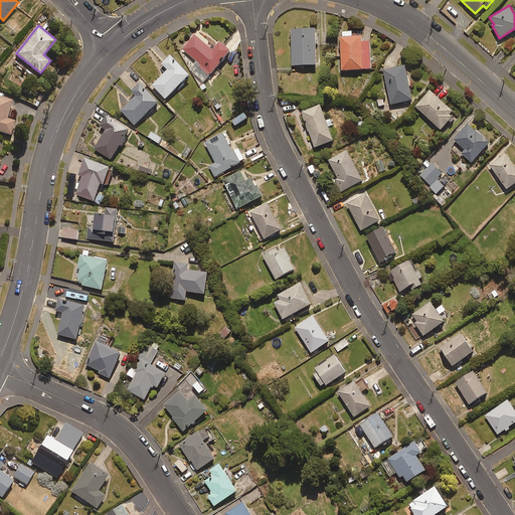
[(316,64),(315,28),(292,28),(292,64),(316,64)]
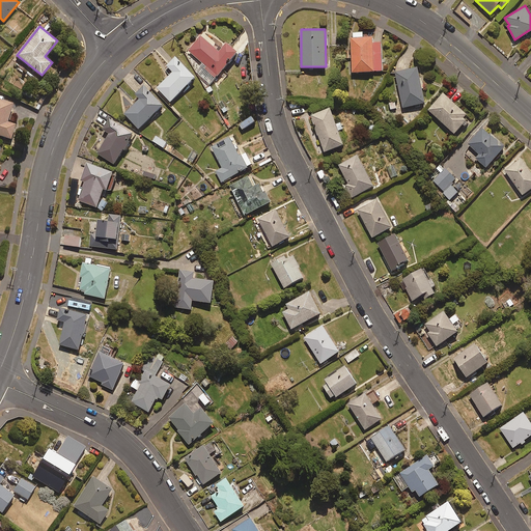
[(363,36),(363,32),(351,32),(352,72),(382,71),(382,42),(372,43),(372,36),(363,36)]
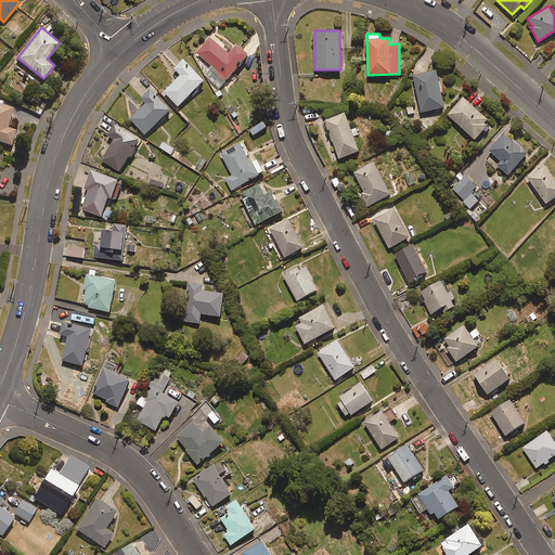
[(210,37),(196,52),(215,69),(213,72),(224,81),(248,55),(236,44),(228,53),(210,37)]
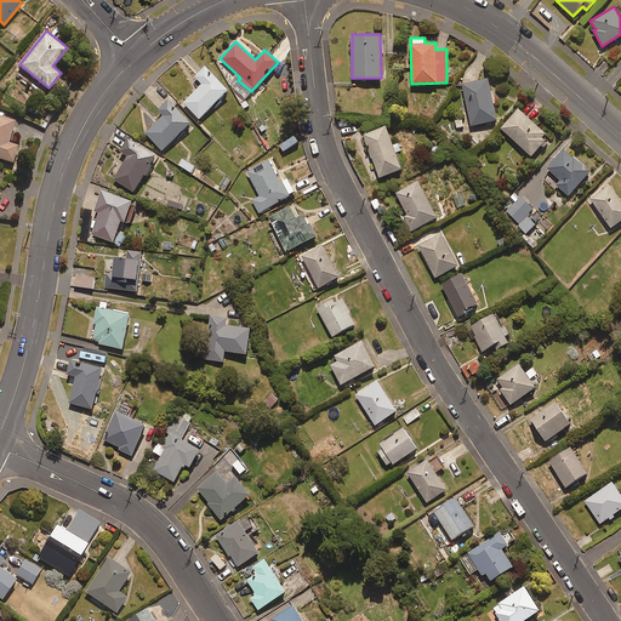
[(228,89),(205,67),(194,77),(201,84),(183,102),(199,118),(228,89)]
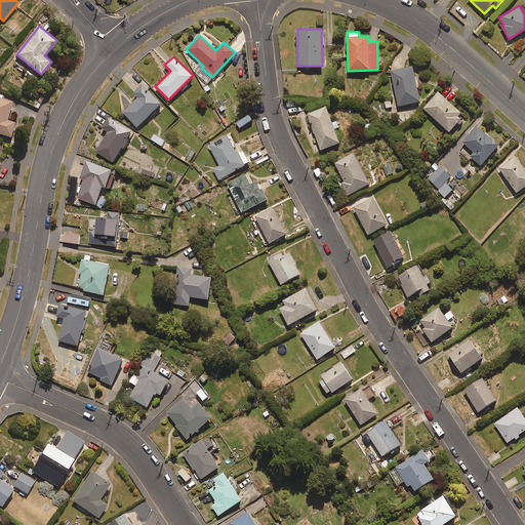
[(421,78),(415,80),(412,66),(390,72),(398,107),(420,101),(417,88),(423,86),(421,78)]
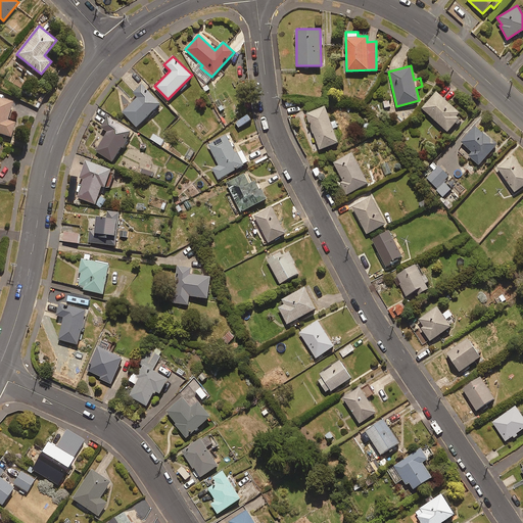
[(159,102),(141,84),(133,92),(137,97),(123,112),(136,126),(159,102)]
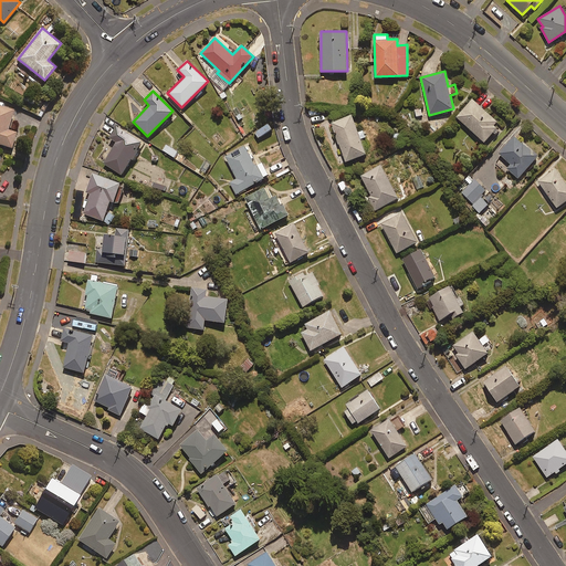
[(495,134),(499,129),(493,125),(496,121),(472,98),(457,116),(484,142),(493,132),(495,134)]
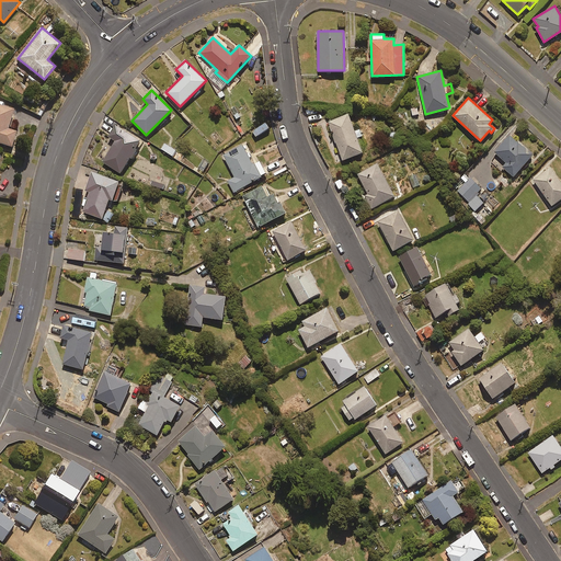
[(14,109),(0,104),(0,142),(12,147),(18,130),(9,128),(14,109)]
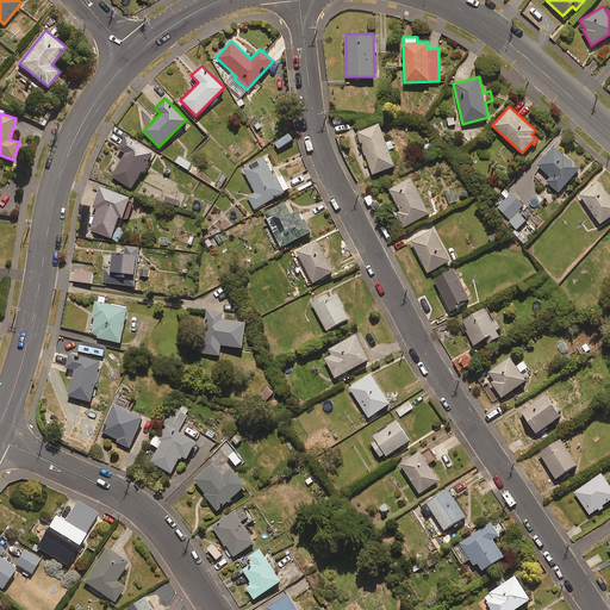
[(455,116),(446,118),(448,128),(456,126),(455,116)]
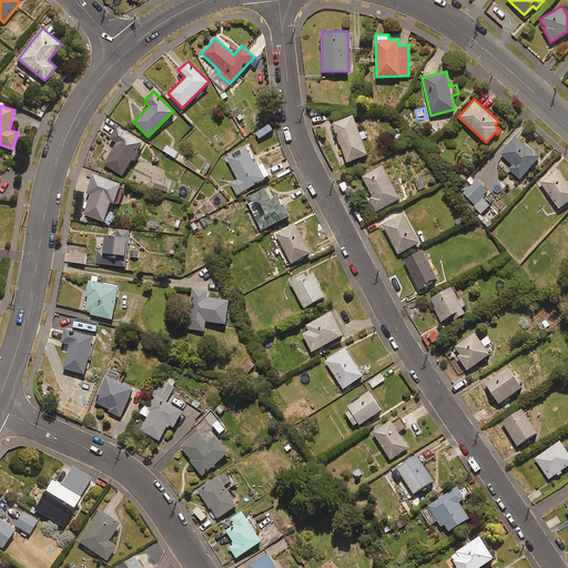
[(364,131),(359,132),(353,115),(332,123),(347,162),(367,154),(362,140),(366,138),(364,131)]
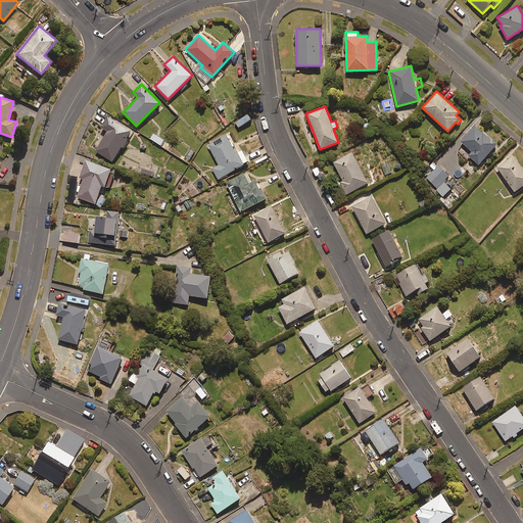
[(132,134),(108,116),(101,125),(107,130),(93,148),(110,161),(132,134)]
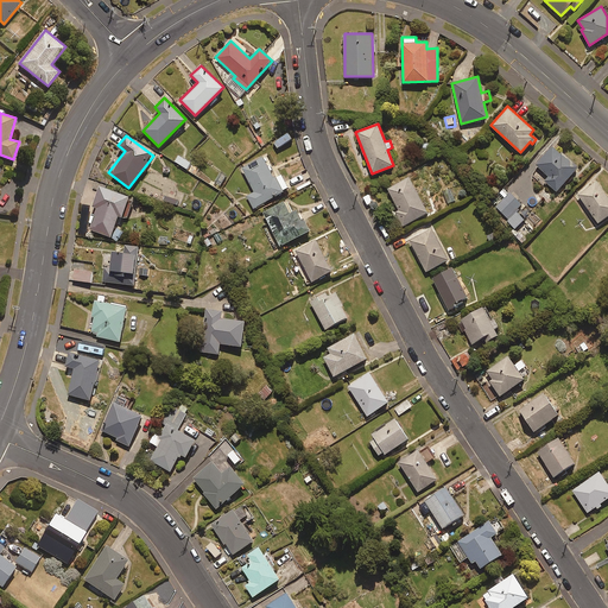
[(432,152),(428,143),(419,145),(424,156),(432,152)]
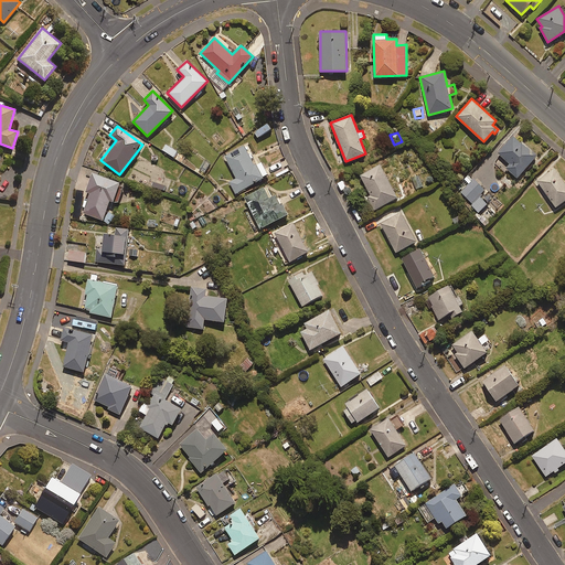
[(536,155),(512,134),(497,152),(505,160),(507,170),(516,178),(536,155)]
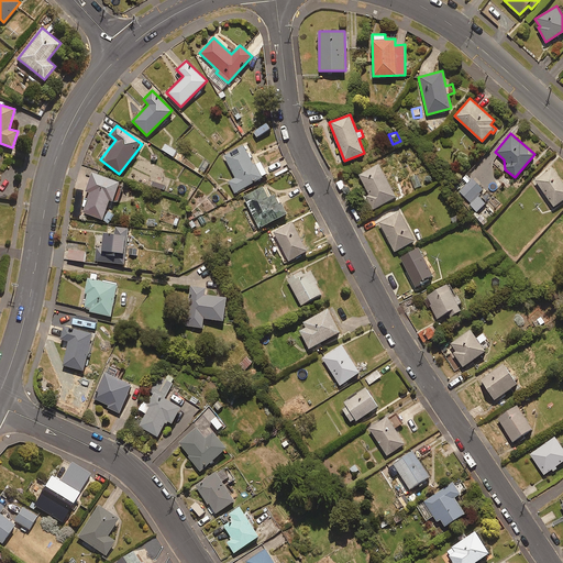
[(184,155),(165,144),(162,150),(180,161),(184,155)]
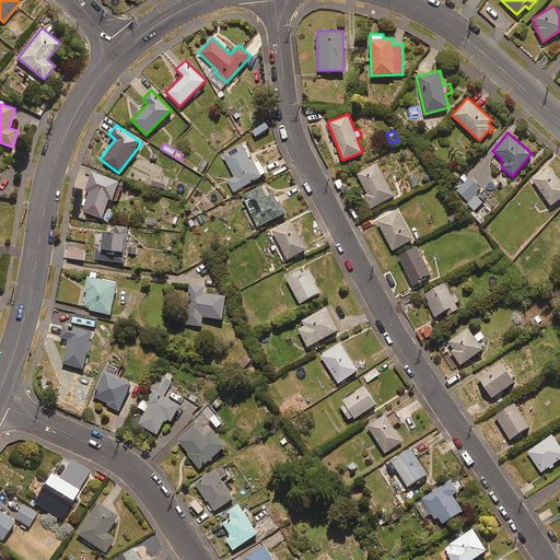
[(253,164),(241,143),(222,153),(235,176),(228,181),(233,191),(266,174),(259,161),(253,164)]
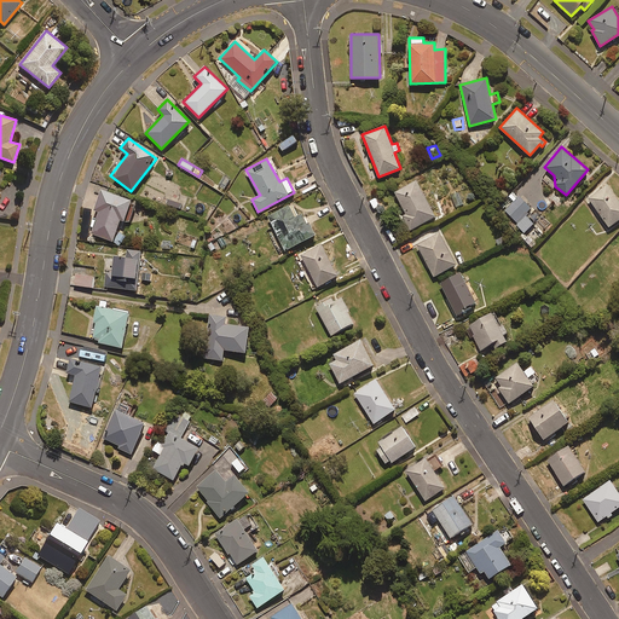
[(435,217),(416,180),(394,191),(406,214),(403,217),(409,230),(435,217)]
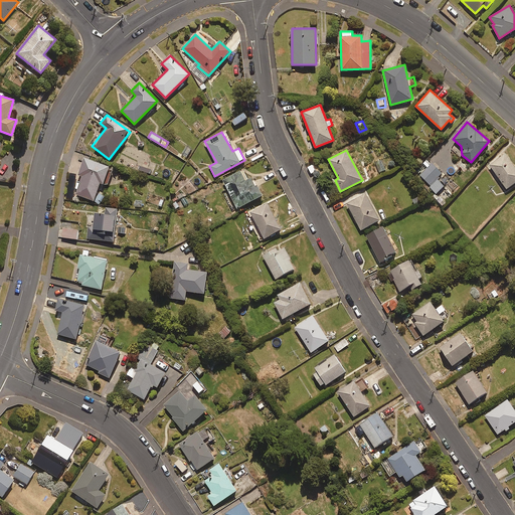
[(514,182),(514,166),(505,153),(489,164),(507,188),(514,182)]
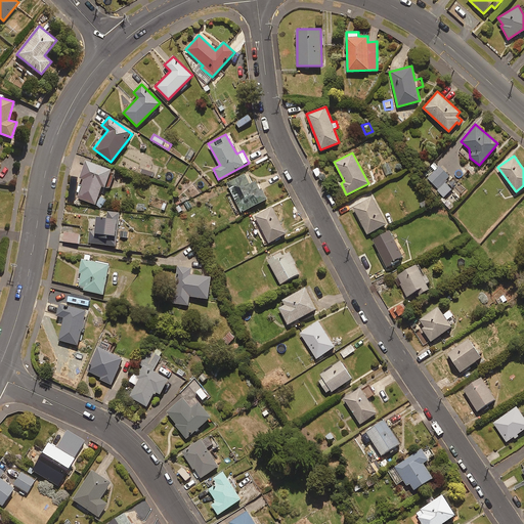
[(101,185),(110,188),(114,176),(108,175),(111,169),(85,160),(78,179),(82,181),(77,198),(102,207),(106,198),(98,194),(101,185)]
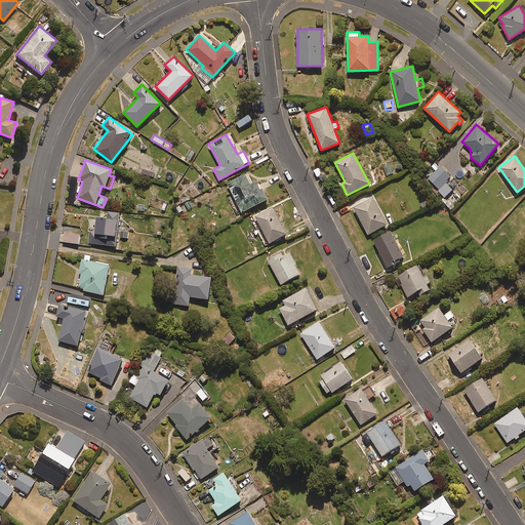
[(439,189),(438,191),(446,198),(454,188),(461,194),(467,189),(440,165),(429,179),(439,189)]
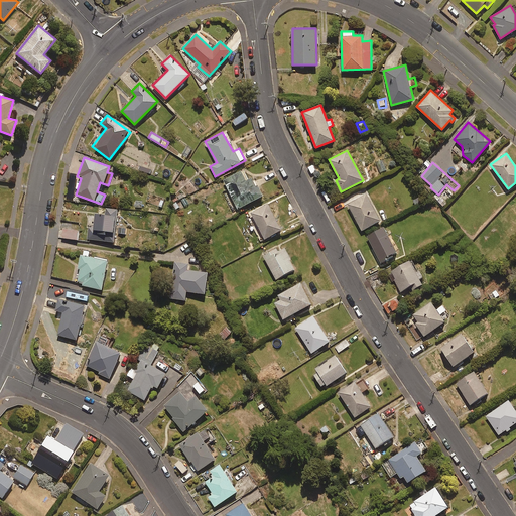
[(140,165),(138,170),(150,174),(152,169),(140,165)]
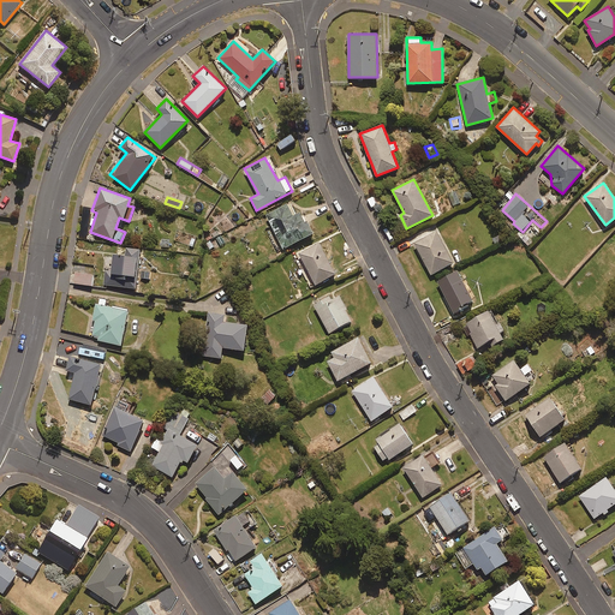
[(293,214),(287,203),(266,214),(282,248),(312,233),(302,210),(293,214)]
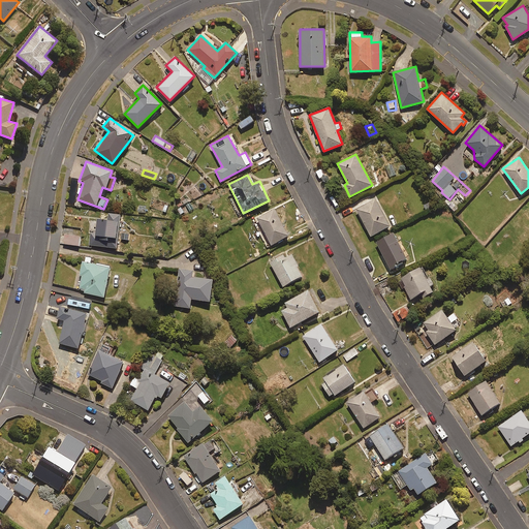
[(390,226),(376,198),(356,209),(370,237),(390,226)]
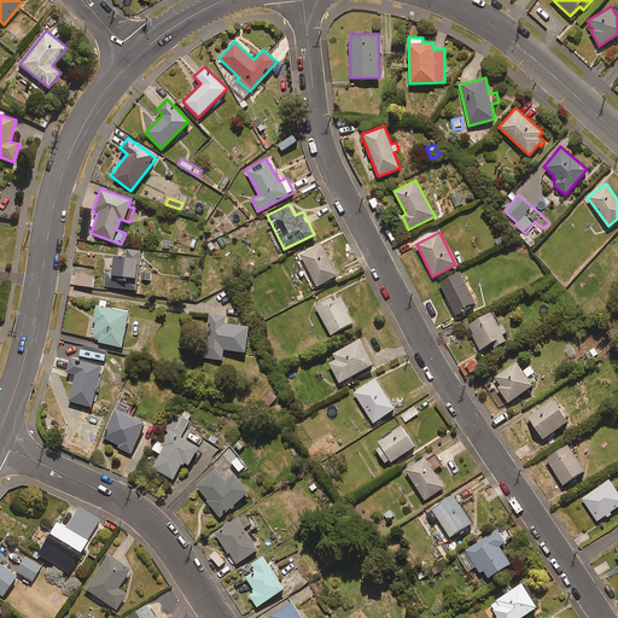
[(337,275),(320,243),(301,254),(318,286),(337,275)]
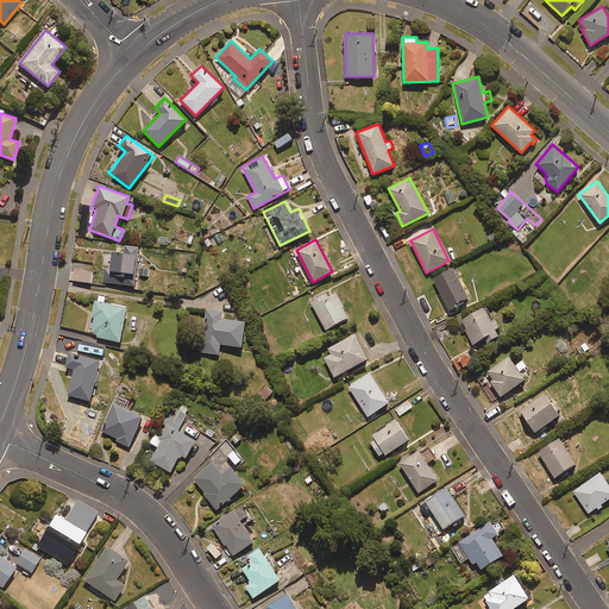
[(139,246),(119,244),(118,253),(105,252),(102,282),(135,286),(139,246)]
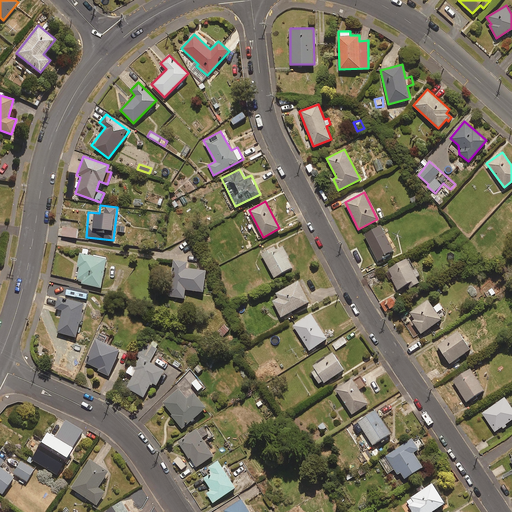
[(60,235),(76,238),(77,234),(81,235),(82,229),(77,229),(79,221),(62,219),(60,235)]
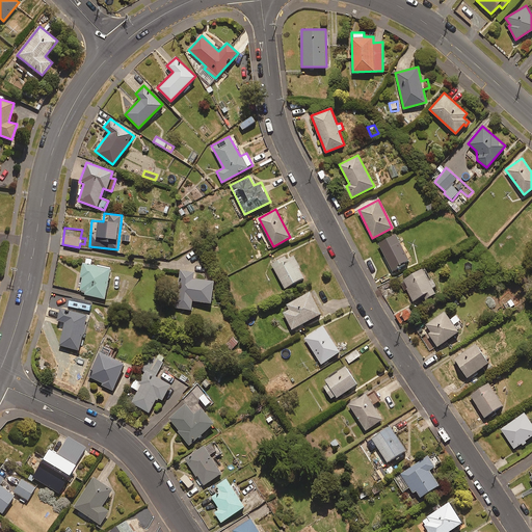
[(410,263),(395,234),(378,242),(393,272),(410,263)]
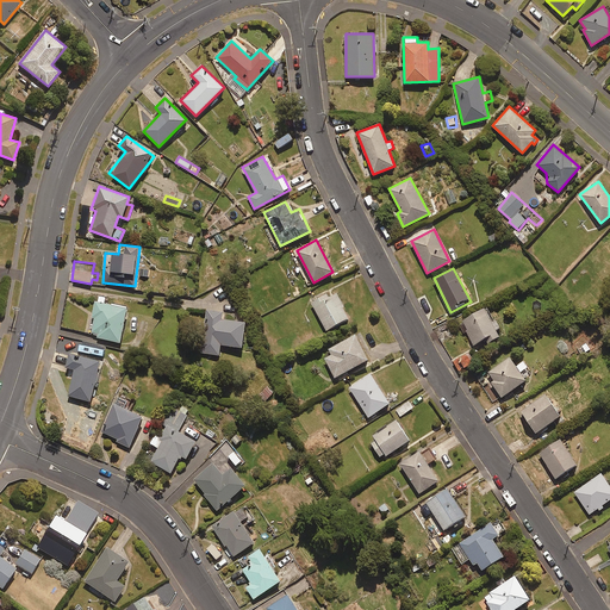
[(349,319),(336,293),(325,298),(324,296),(311,302),(325,330),(349,319)]
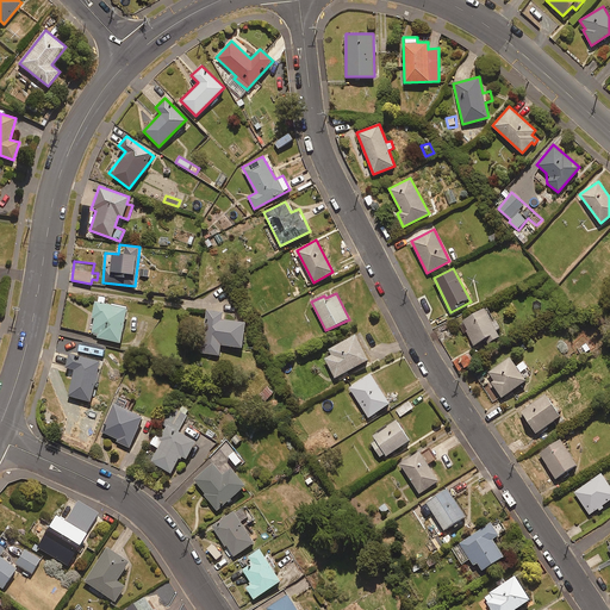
[(97,300),(95,300),(92,317),(93,317),(89,336),(119,342),(126,307),(104,303),(105,297),(98,296),(97,300)]
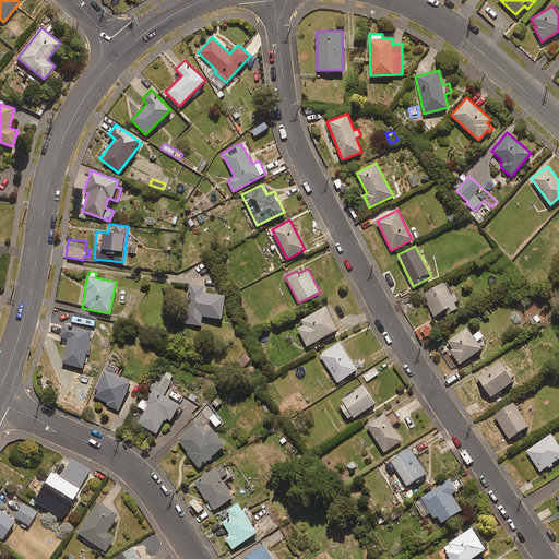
[(421,295),(435,317),(445,310),(449,314),(460,308),(444,282),(421,295)]
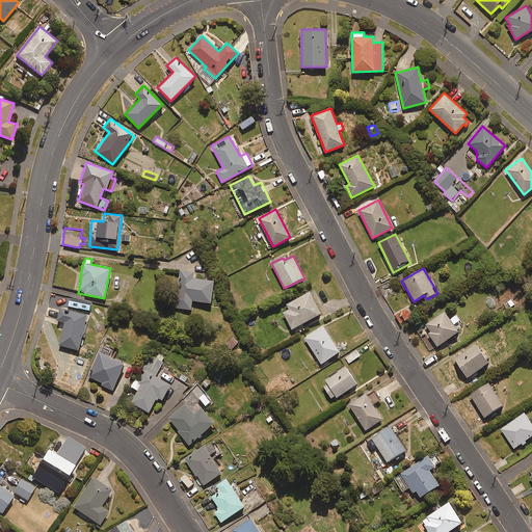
[(193,271),(180,270),(177,308),(191,310),(192,300),(211,302),(213,281),(193,278),(193,271)]
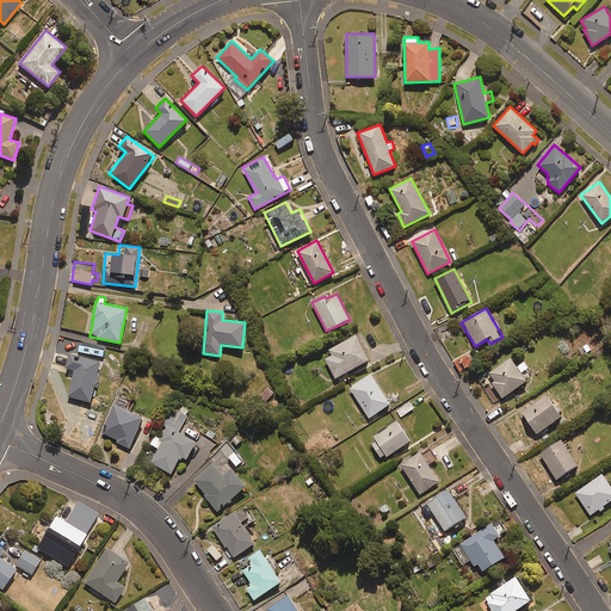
[(365,341),(360,332),(328,350),(332,355),(325,358),(335,378),(369,359),(360,344),(365,341)]
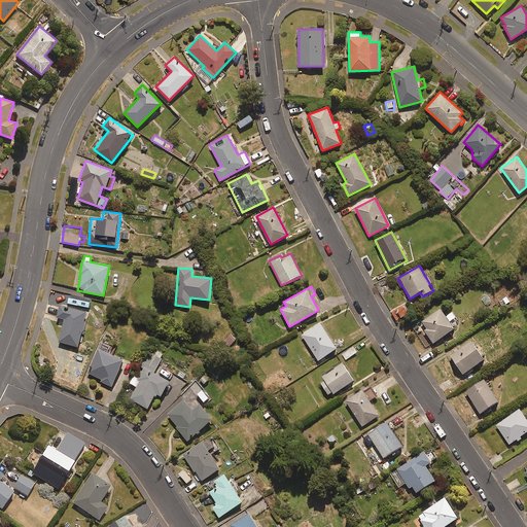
[(408,301),(391,311),(397,319),(413,310),(408,301)]
